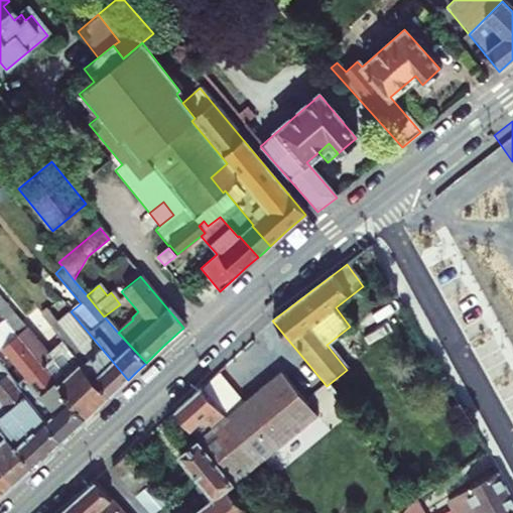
[(0,316),(16,337),(24,329),(0,299),(0,316)]
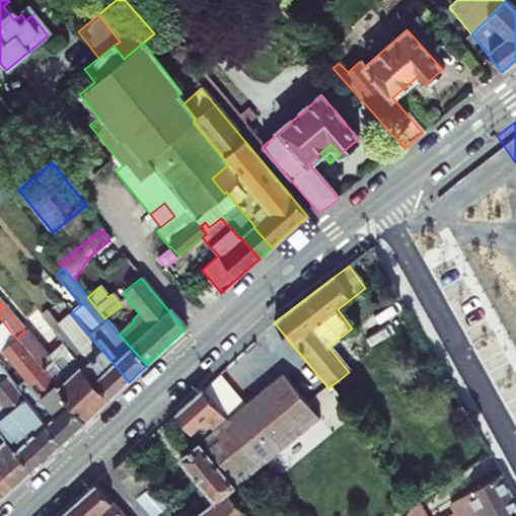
[(41,318),(51,332),(58,325),(45,310),(39,316),(41,318)]
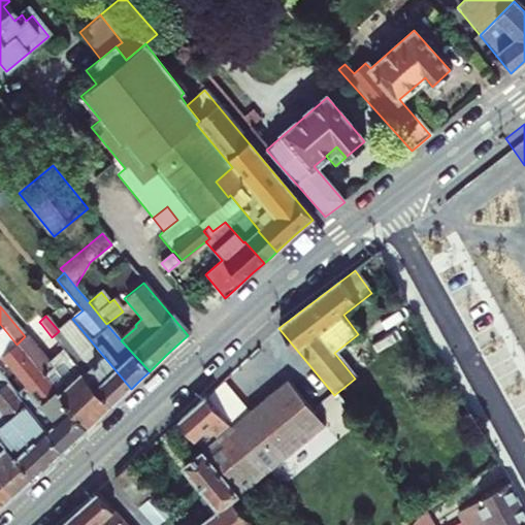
[(70,361),(111,407),(120,399),(131,389),(72,319),(59,331),(52,337),(62,352),(70,361)]
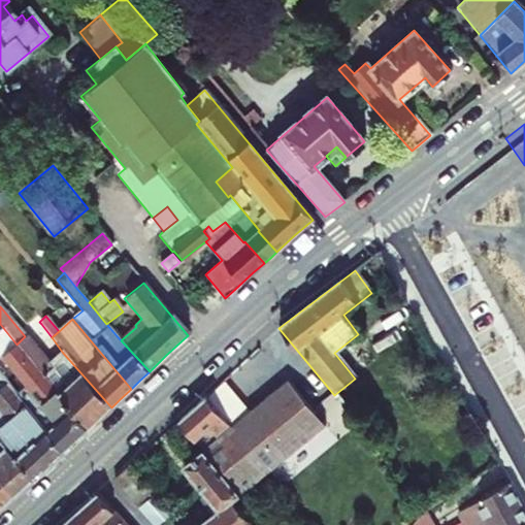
[(88,429),(111,407),(70,361),(62,352),(47,364),(25,336),(17,345),(58,395),(88,429)]
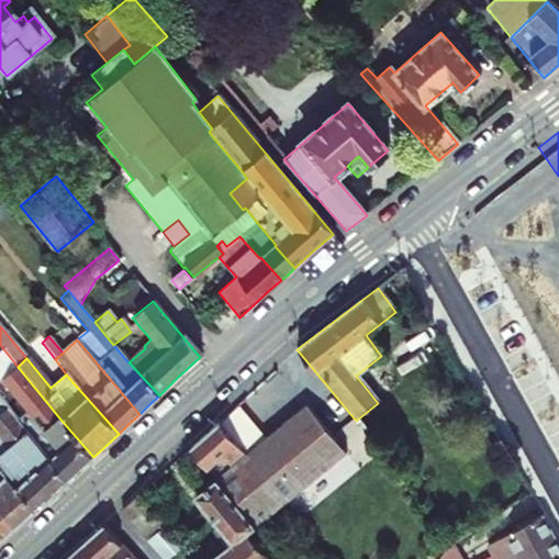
[(25,433),(66,482),(93,457),(62,421),(18,367),(1,381),(28,413),(17,422),(25,433)]
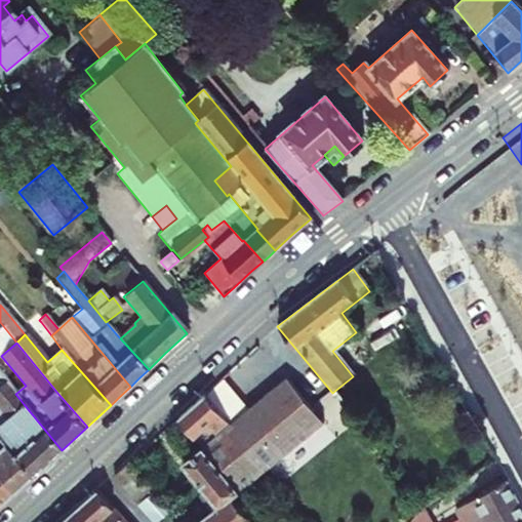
[(0,439),(5,445),(33,478),(62,450),(24,404),(15,394),(0,375),(0,439)]
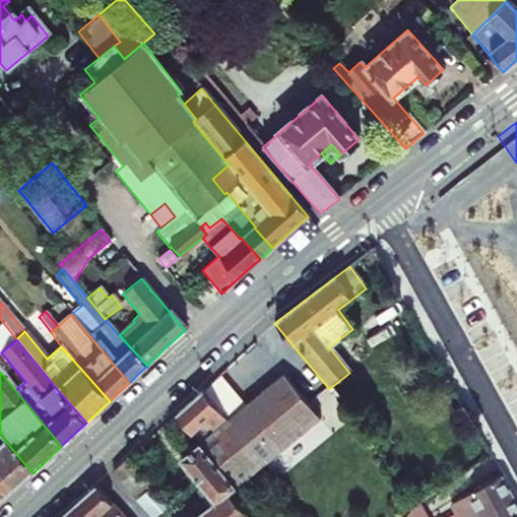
[(243,407),(217,377),(200,392),(225,421),(198,444),(235,489),(318,421),(281,376),(243,407)]
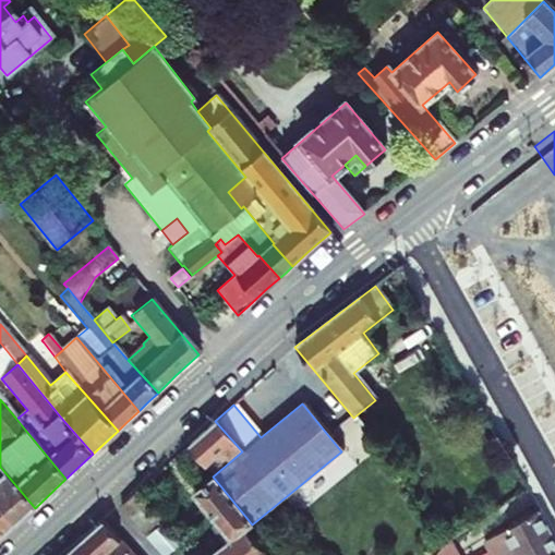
[(242,451),(215,421),(188,446),(213,477),(242,451)]
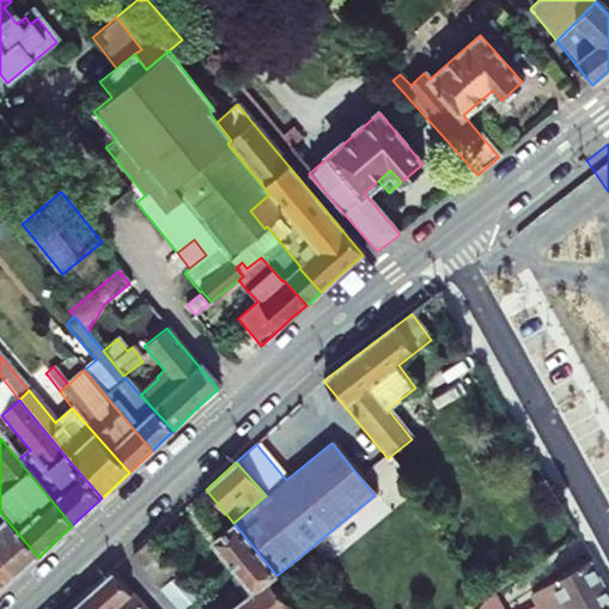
[(0,556),(17,577),(38,558),(6,519),(0,512),(0,556)]
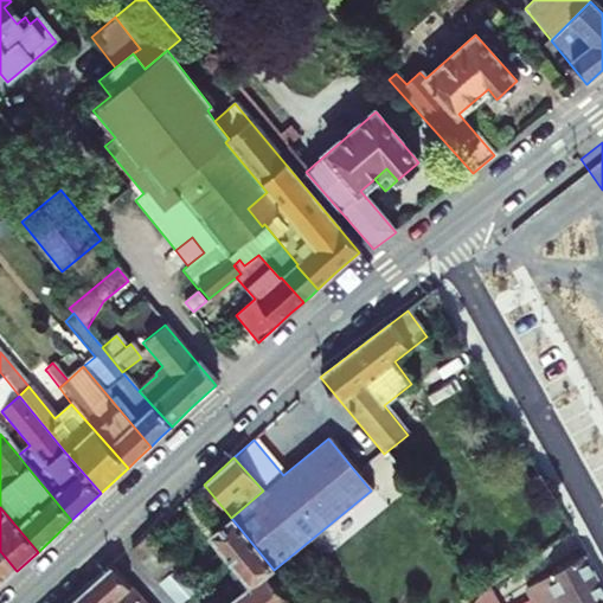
[(249,588),(265,577),(274,570),(231,518),(209,537),(249,588)]
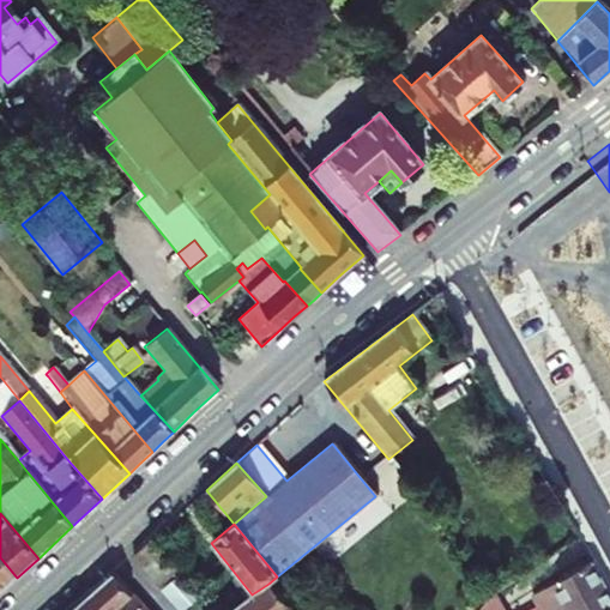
[(183,609),(199,596),(151,541),(131,557),(176,609),(183,609)]
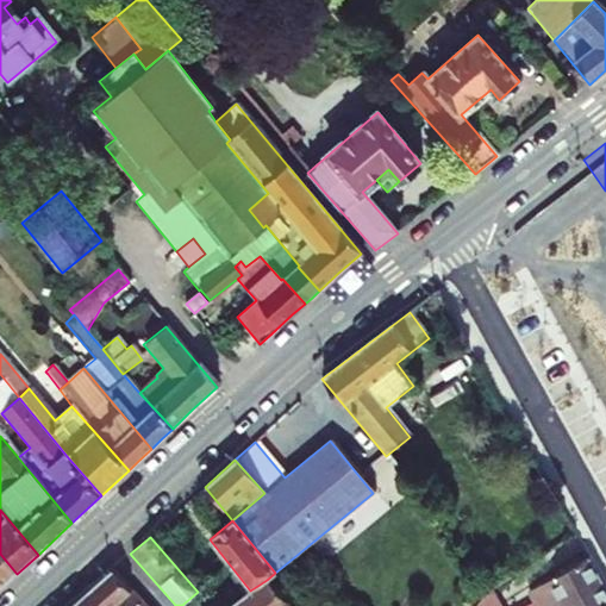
[(0,588),(17,574),(0,554),(0,588)]
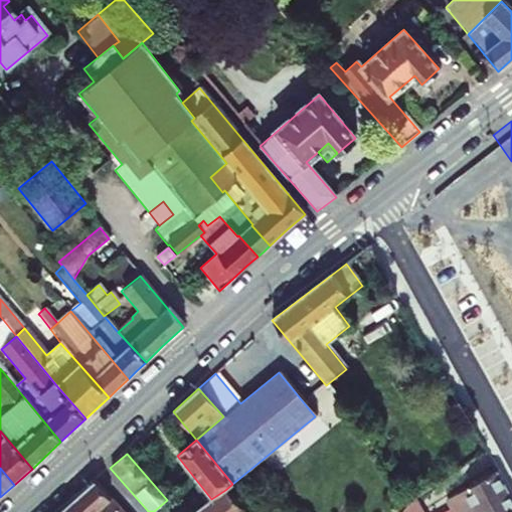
[(471,511),(506,493),(496,473),(444,501),(449,510),(447,511),(471,511)]
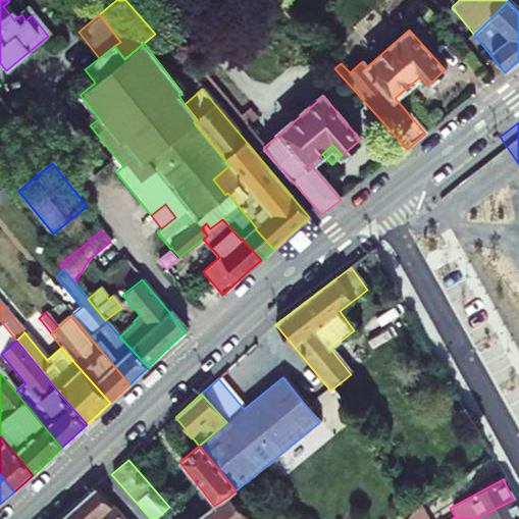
[(208,511),(214,506),(201,488),(194,494),(208,511)]
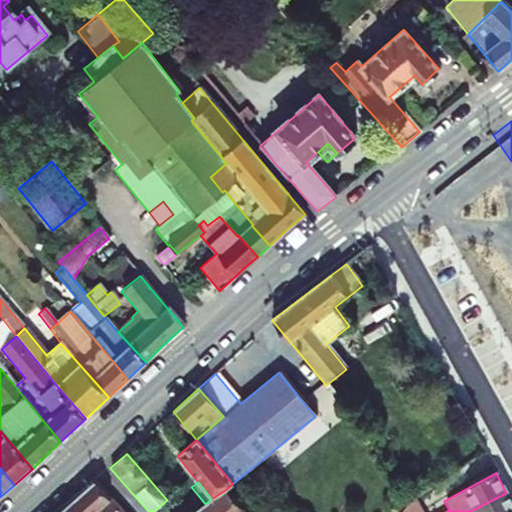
[(97,511),(110,500),(95,483),(60,511),(97,511)]
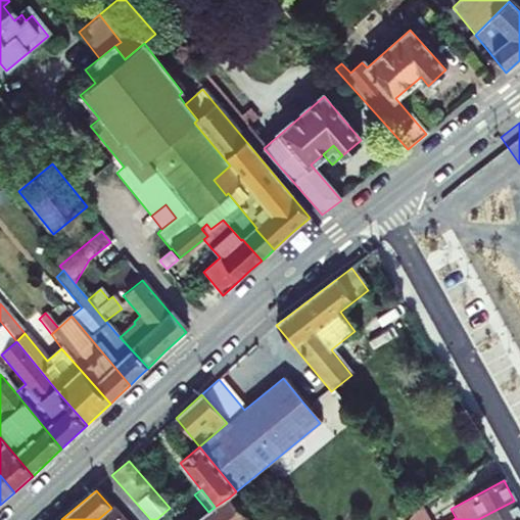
[(229,498),(215,507),(208,512),(198,519),(247,519),(229,498)]
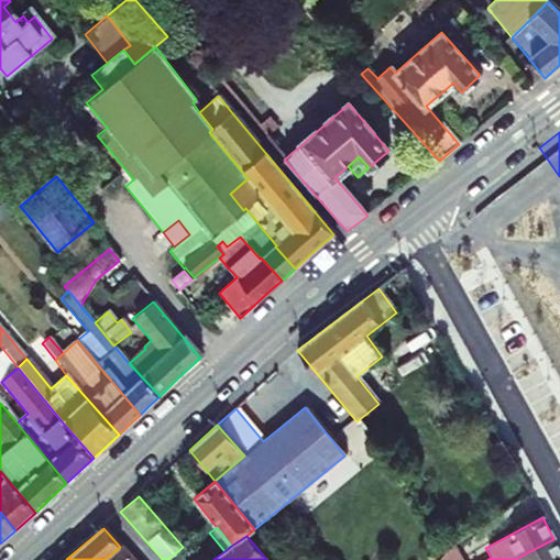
[(559,549),(553,539),(515,559),(559,559),(559,549)]
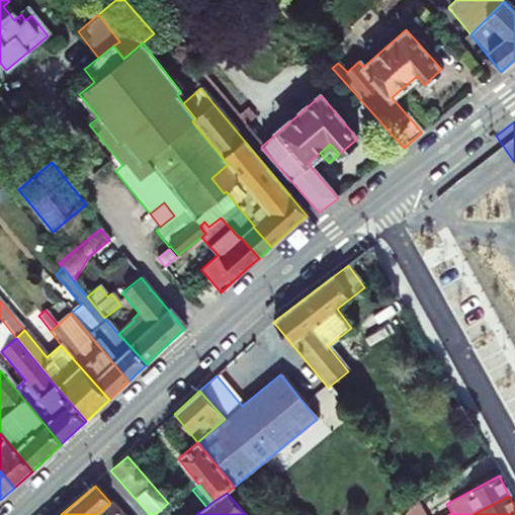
[(412,505),(404,514),(423,514),(416,502),(412,505)]
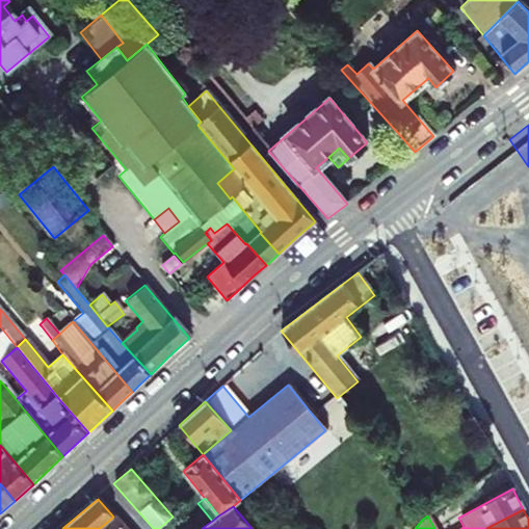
[(123,528),(113,517),(100,528),(123,528)]
